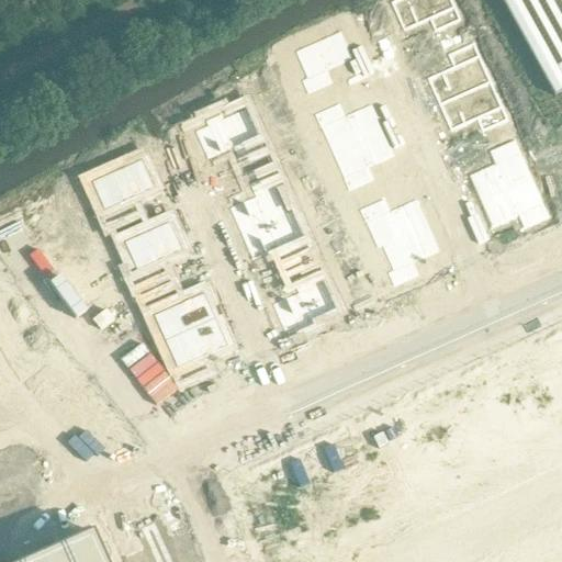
[(397,0),(391,3),(404,32),(429,20),(435,32),(460,21),(450,0),(397,0)]
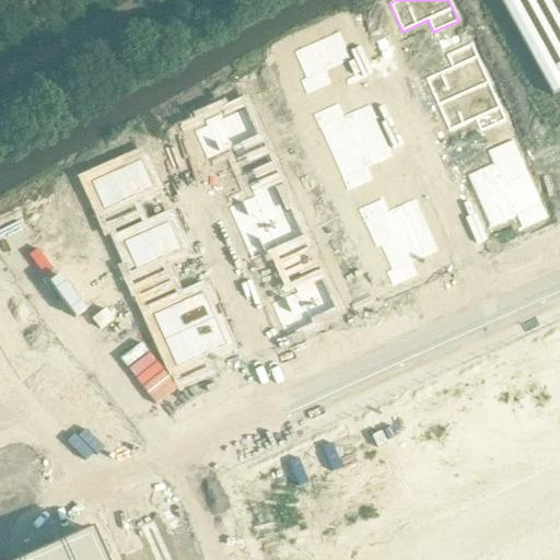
[(559,93),(559,0),(498,0),(552,97),(559,93)]
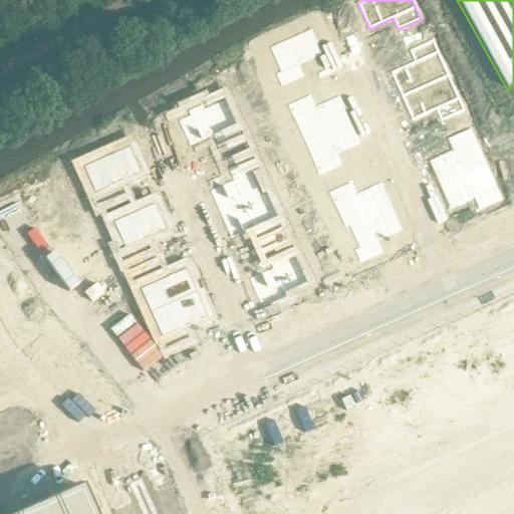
[(311,29),(269,48),(280,72),(275,74),(281,86),(304,76),(299,65),(323,55),(311,29)]
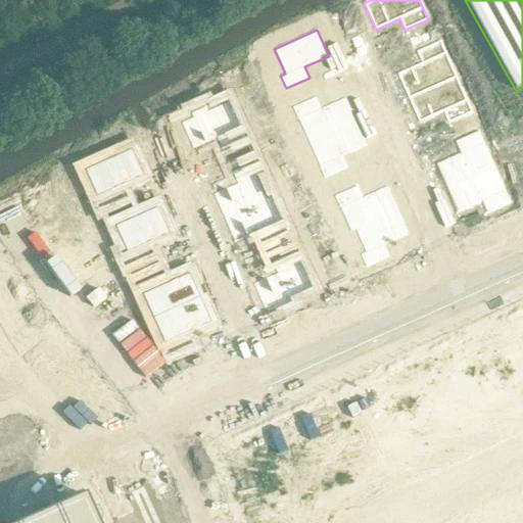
[(422,63),(397,74),(409,98),(457,77),(440,41),(417,52),(422,63)]
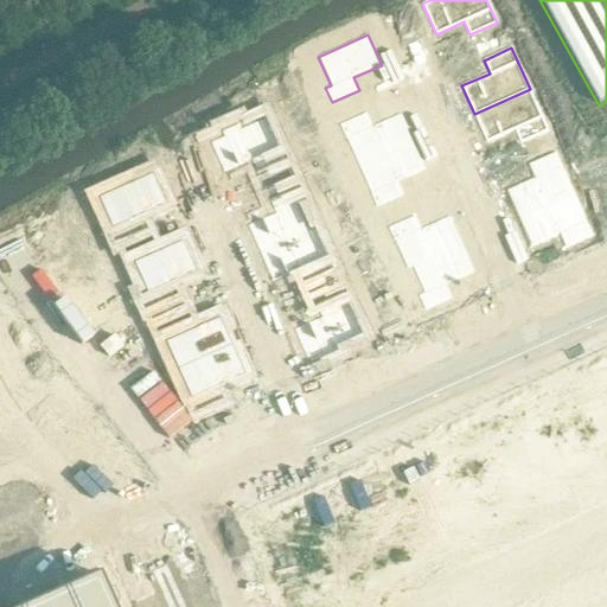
[(530,89),(474,114),(487,142),(515,131),(521,144),(548,131),(530,89)]
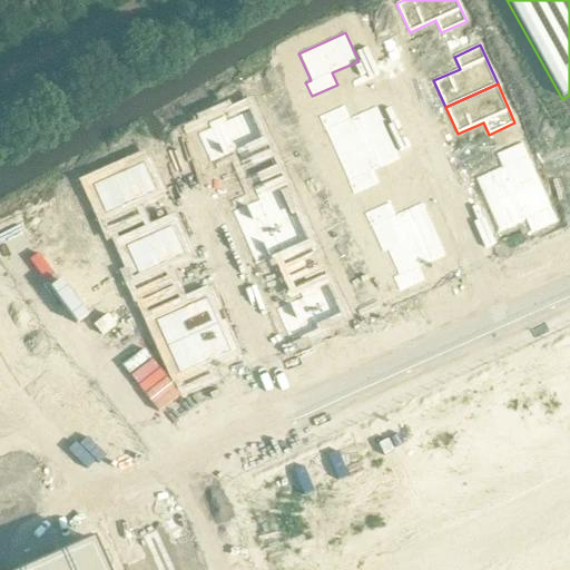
[(344,106),(318,117),(336,156),(387,133),(376,106),(350,118),(344,106)]
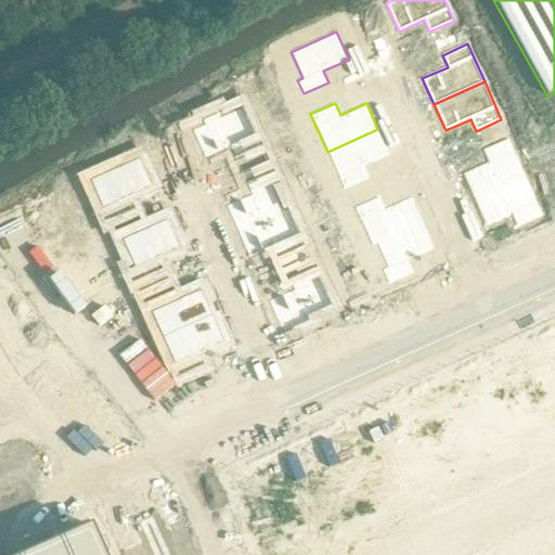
[(204,125),(192,130),(204,158),(230,146),(235,158),(260,147),(242,107),(220,117),(218,113),(202,120),(204,125)]
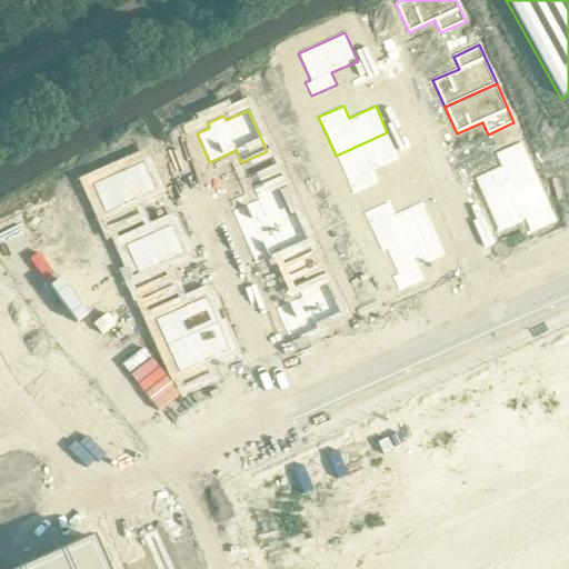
[(387,132),(336,156),(352,195),(378,183),(372,171),(399,159),(387,132)]
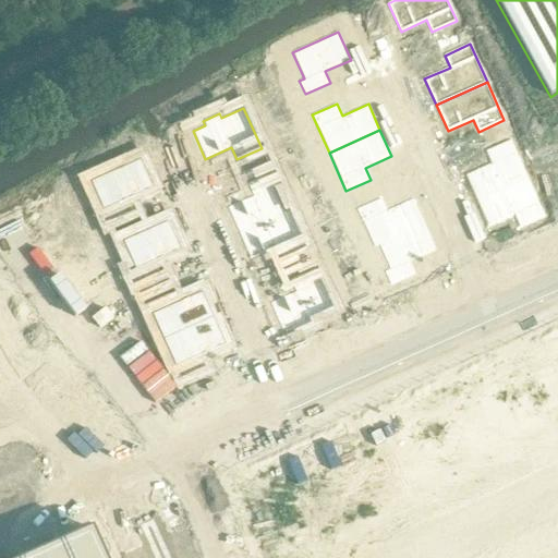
[(490,164),(465,176),(476,202),(528,179),(510,141),(485,152),(490,164)]
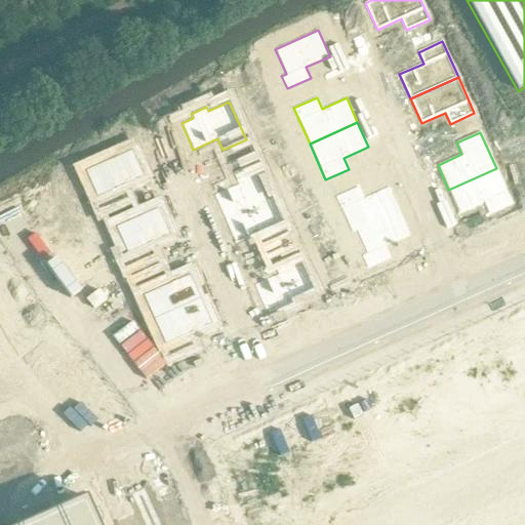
[(132,151),(84,171),(102,209),(125,199),(120,188),(144,177),(132,151)]
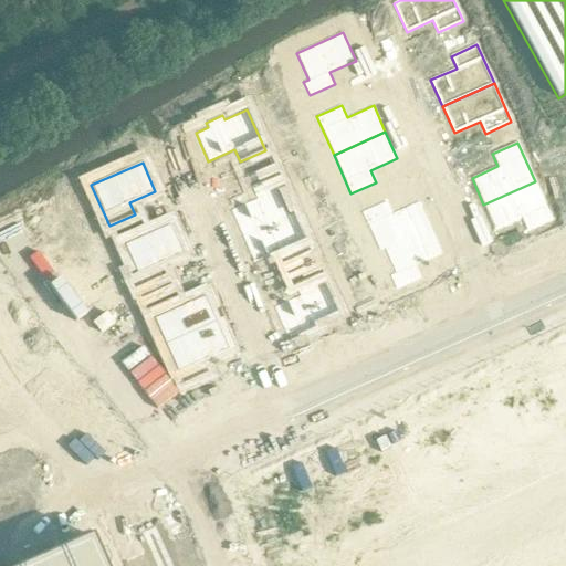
[(257,199),(230,210),(242,237),(294,213),(293,212),(289,215),(278,191),(282,189),(276,175),(251,187),(257,199)]
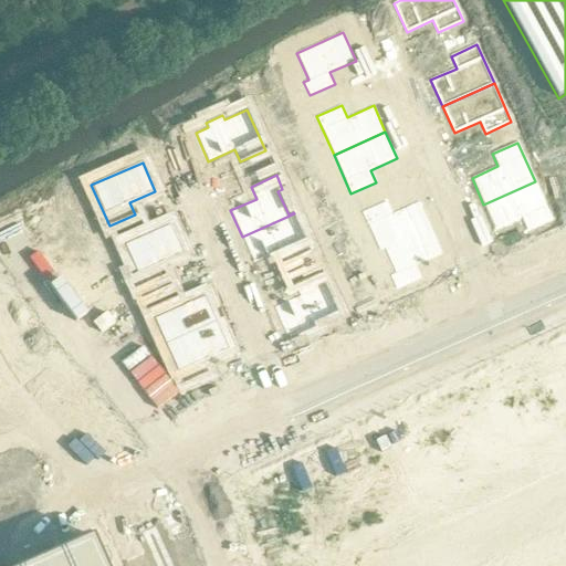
[(535,181),(483,205),(495,231),(521,219),(526,231),(552,220),(535,181)]
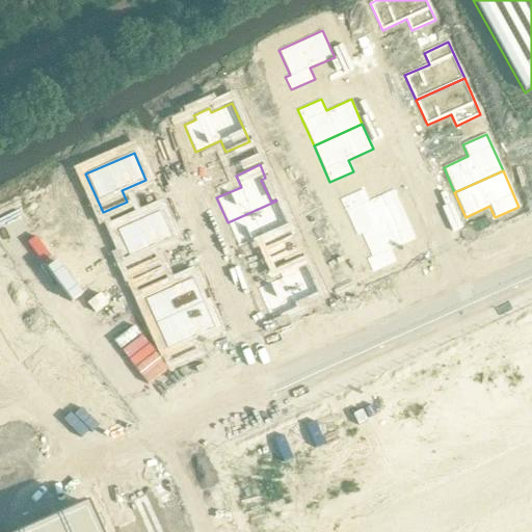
[(364,189),(340,200),(356,236),(404,214),(394,189),(369,201),(364,189)]
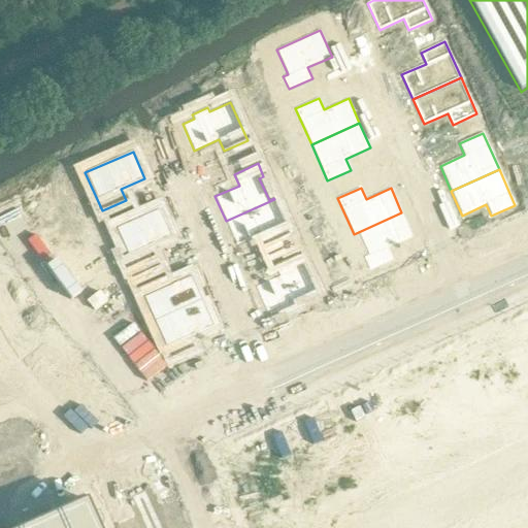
[(274,199),(226,221),(236,245),(261,234),(266,245),(290,235),(274,199)]
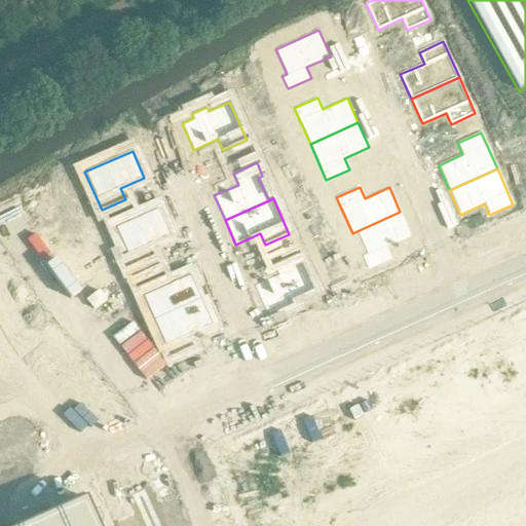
[(158,209),(115,228),(126,254),(121,256),(127,268),(151,258),(146,247),(171,235),(158,209)]
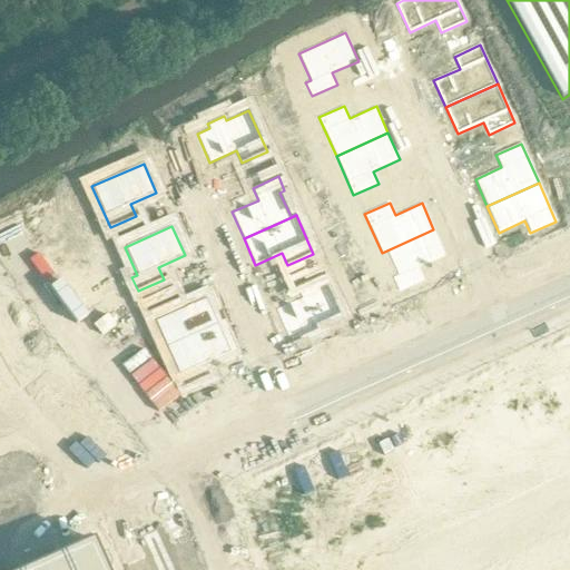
[(433,229),(382,253),(382,254),(386,252),(397,275),(393,277),(399,292),(424,279),(419,268),(445,256),(433,229)]
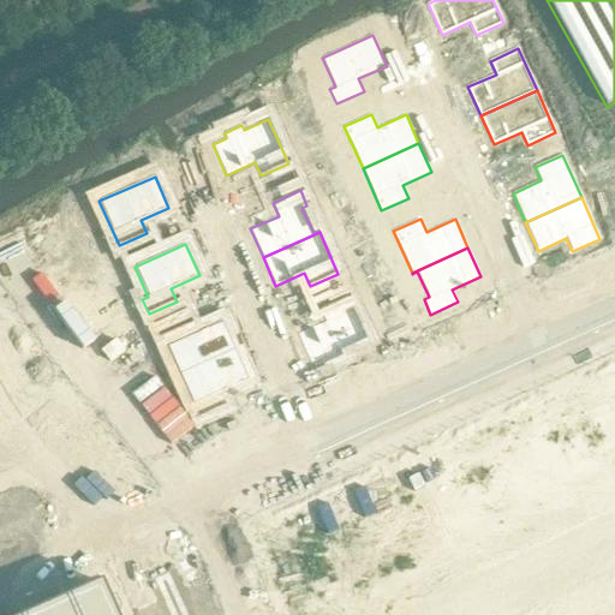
[(326,321),(297,334),(311,365),(324,359),(327,364),(345,356),(342,351),(366,340),(347,296),(320,308),(326,321)]
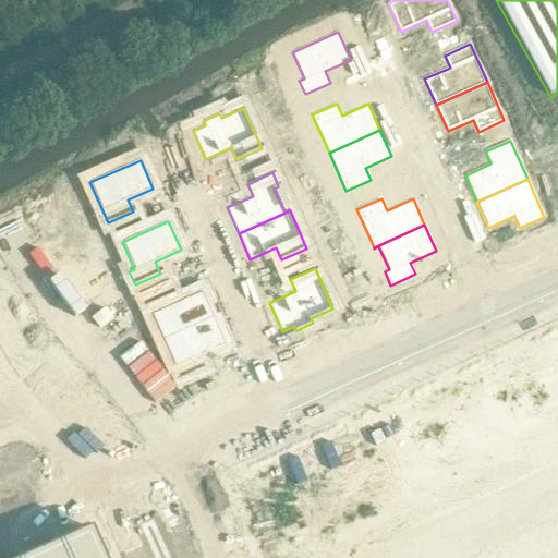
[(171,292),(146,303),(162,341),(214,318),(202,292),(177,304),(171,292)]
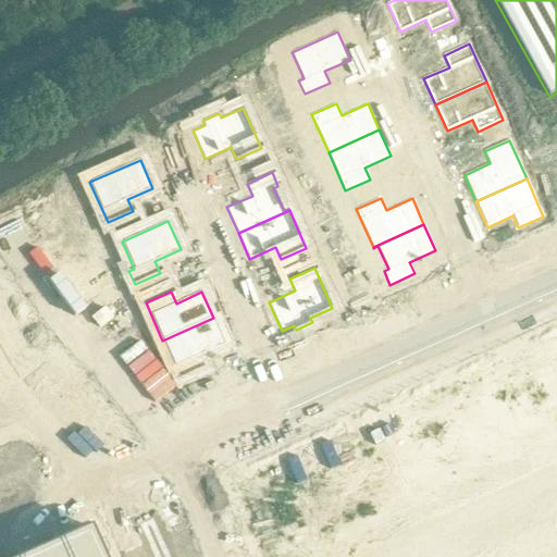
[(106,308),(91,319),(99,329),(113,319),(106,308)]
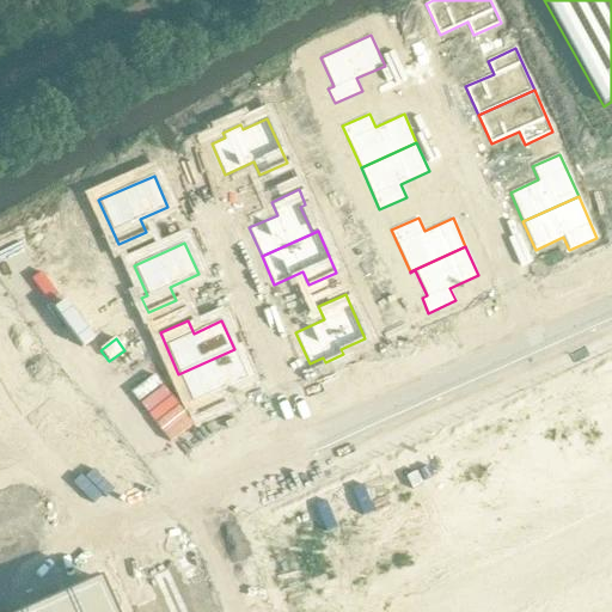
[(234,349),(178,374),(197,416),(225,404),(219,391),(248,378),(234,349)]
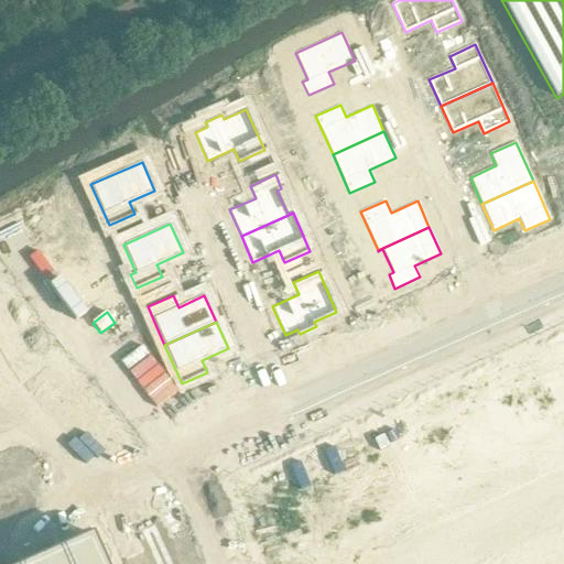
[(541,364),(533,367),(539,379),(546,376),(541,364)]
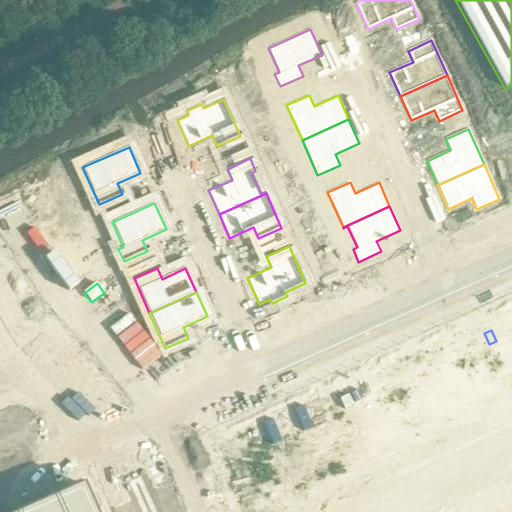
[(496,341),(489,344),(493,355),(501,352),(496,341)]
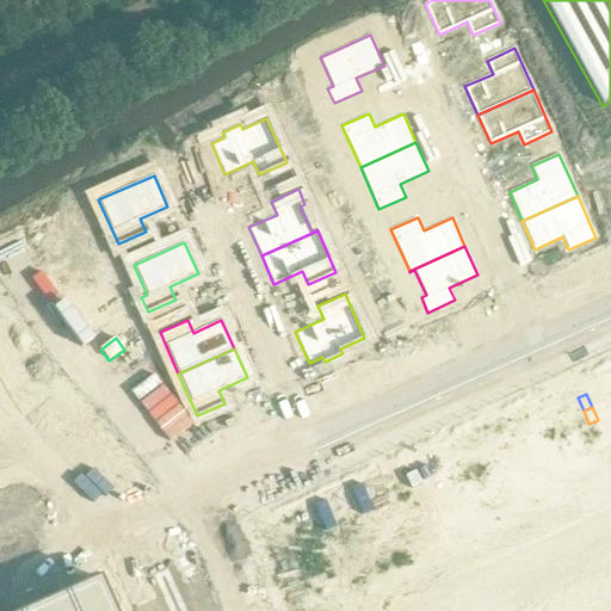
[(610,434),(608,427),(599,431),(605,444),(610,440),(610,434)]
